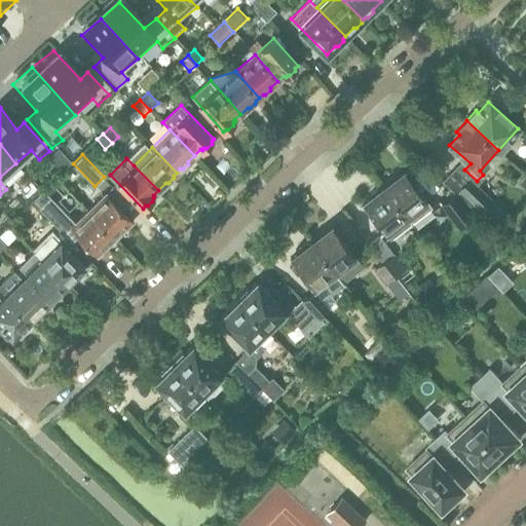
[(381,184),(411,223),(431,207),(404,171),(397,176),(395,173),(381,184)]
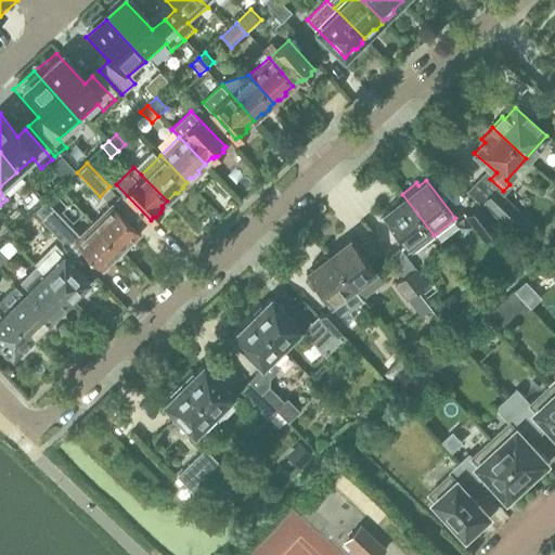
[(539,232),(528,221),(495,190),(483,202),(528,243),(539,232)]
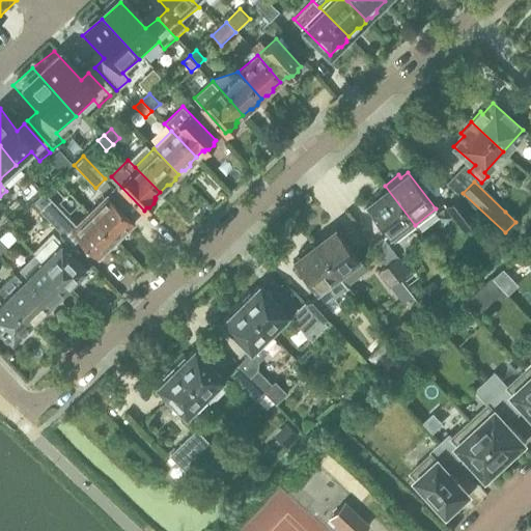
[(415,225),(385,186),(370,197),(372,199),(366,204),(394,241),(415,225)]
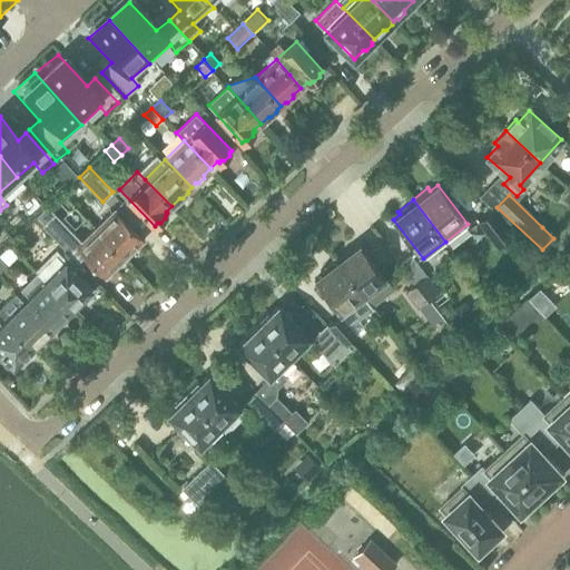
[(115,208),(95,227),(125,257),(135,248),(135,245),(143,237),(115,208)]
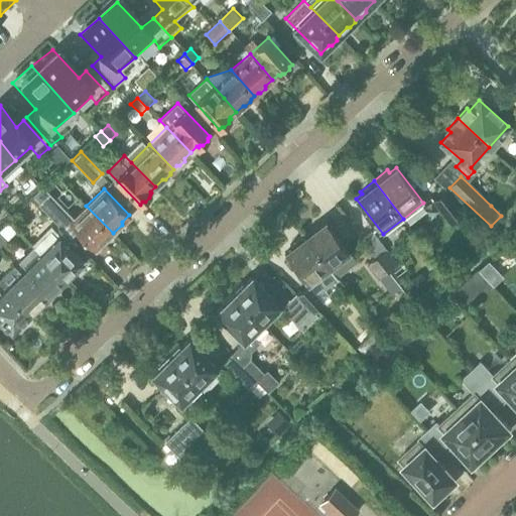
[(447,188),(432,201),(450,224),(466,212),(447,188)]
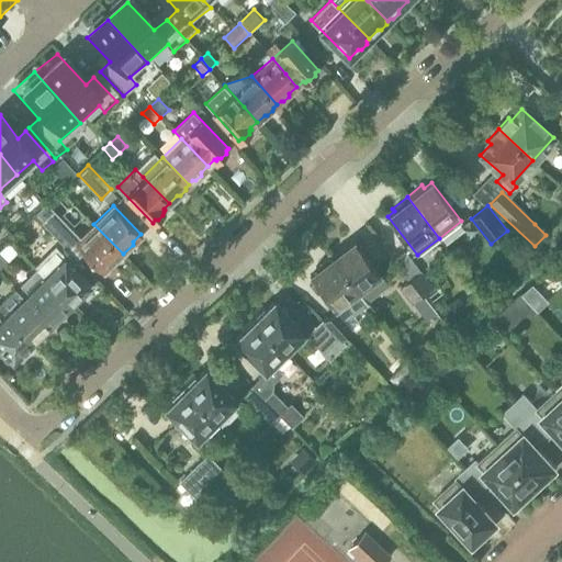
[(77,238),(52,213),(42,222),(76,257),(83,250),(102,271),(110,263),(113,263),(123,254),(93,224),(92,223),(77,238)]
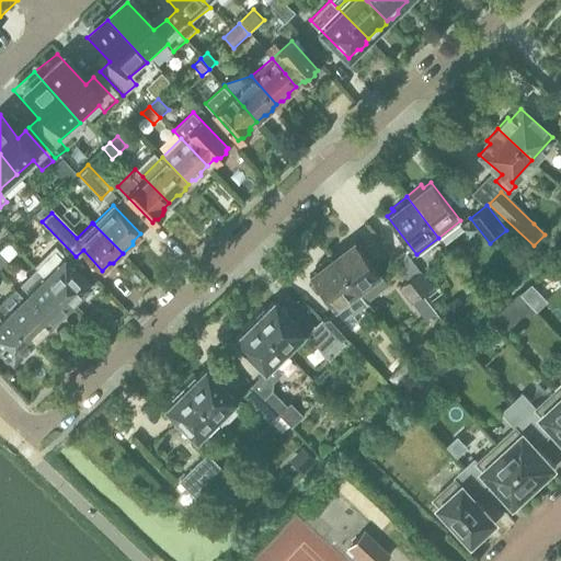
[(387,284),(355,241),(347,248),(345,244),(330,255),(365,301),(387,284)]
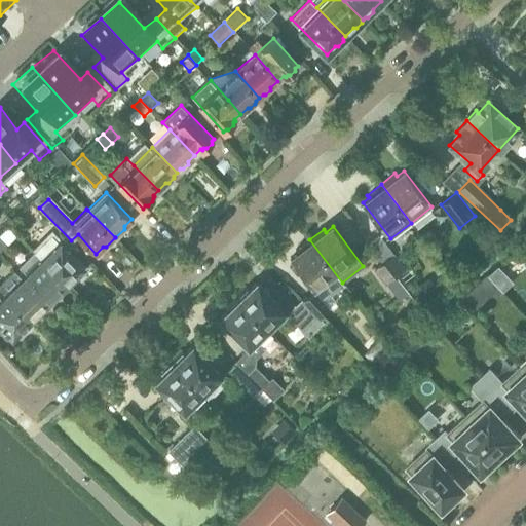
[(51,235),(35,251),(41,258),(66,283),(75,272),(77,274),(86,265),(73,252),(78,248),(66,237),(61,242),(51,235)]
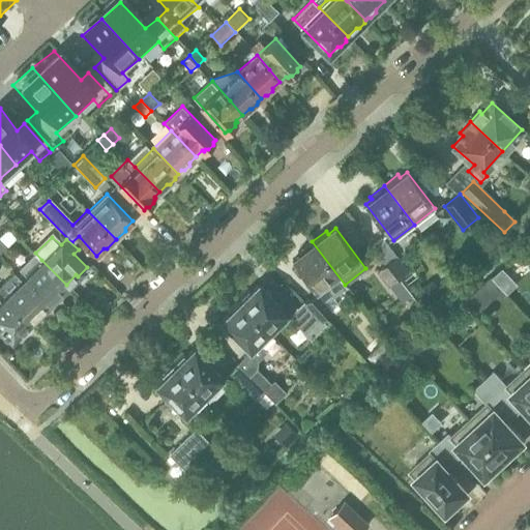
[(384,262),(398,278),(408,271),(382,237),(372,245),(384,262)]
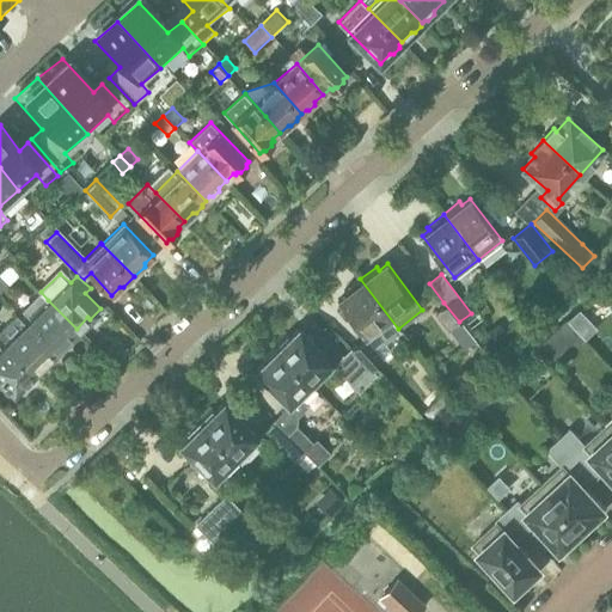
[(398,330),(398,329),(360,279),(344,292),(347,295),(338,301),(362,332),(347,344),(371,368),(380,357),(374,349),(398,330)]
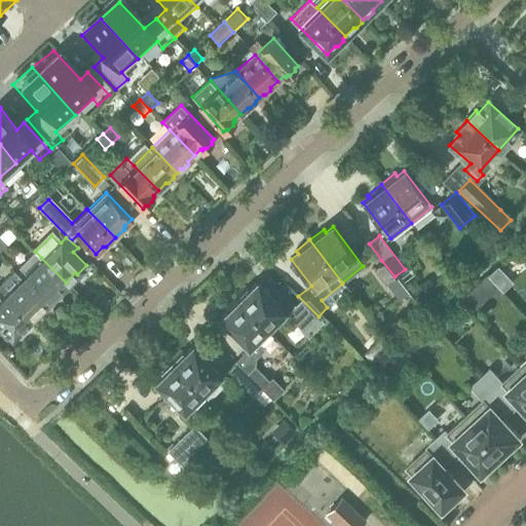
[(26,273),(26,274),(38,287),(34,291),(45,302),(66,283),(41,258),(35,251),(20,266),(26,273)]
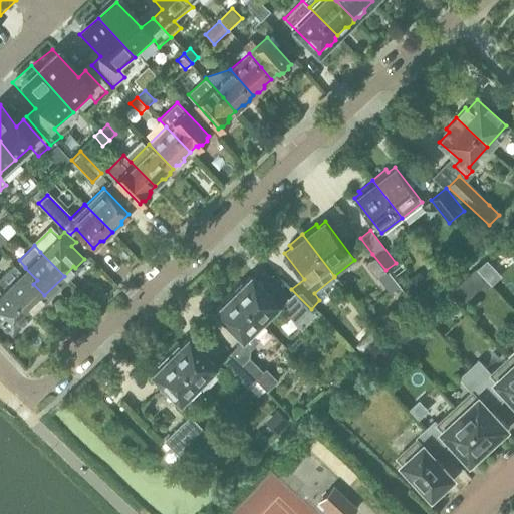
[(372,254),(363,261),(376,278),(386,270),(372,254)]
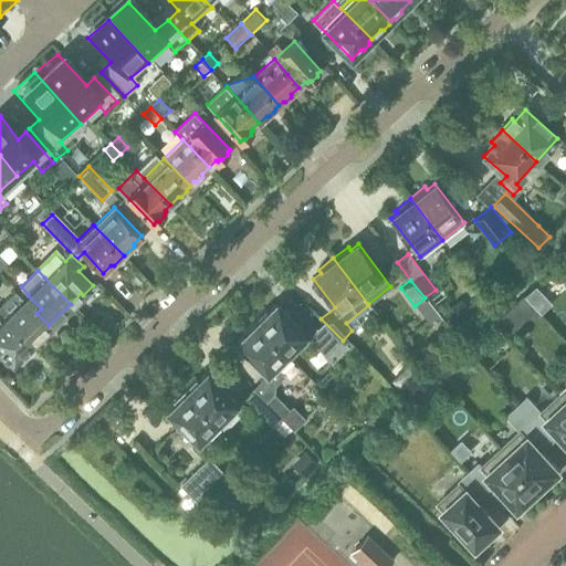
[(536,285),(525,296),(541,313),(552,302),(536,285)]
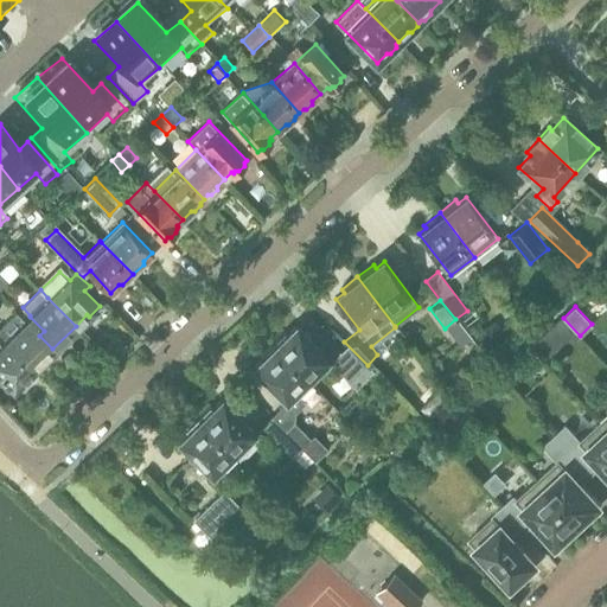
[(18,310),(0,325),(0,333),(6,339),(33,368),(52,349),(39,336),(44,331),(30,317),(27,319),(18,310)]
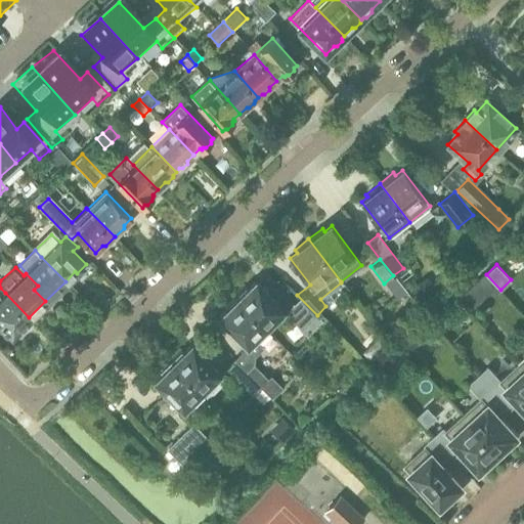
[(426,275),(407,289),(419,303),(436,290),(426,275)]
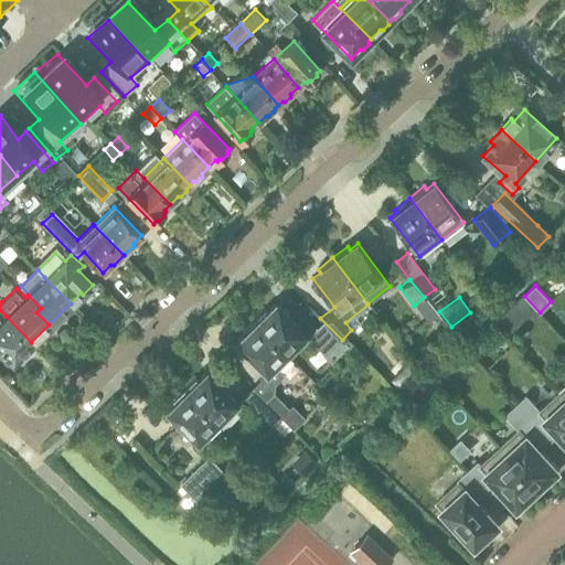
[(265,308),(253,320),(286,353),(306,334),(330,359),(344,344),(321,319),(315,324),(302,312),(292,318),(276,301),(267,310),(265,308)]
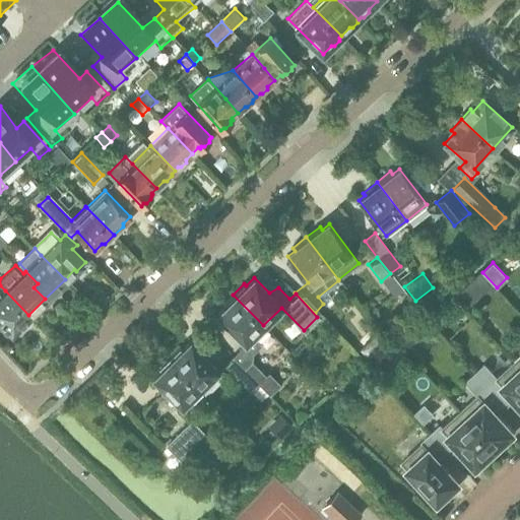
[(28,315),(5,290),(0,285),(0,319),(1,320),(0,321),(0,323),(11,335),(20,327),(18,325),(28,315)]
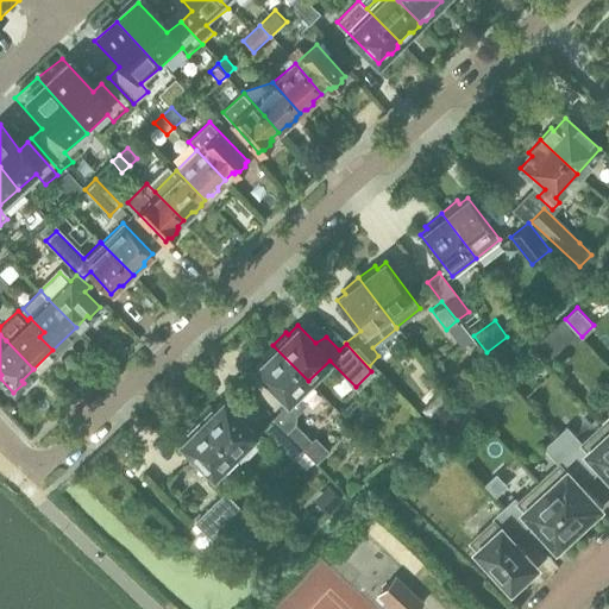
[(308,381),(272,345),(262,356),(264,358),(255,369),(288,402),(272,418),(303,450),(316,463),(330,451),(315,437),(312,440),(295,424),(296,414),(307,403),(296,394),(308,381)]
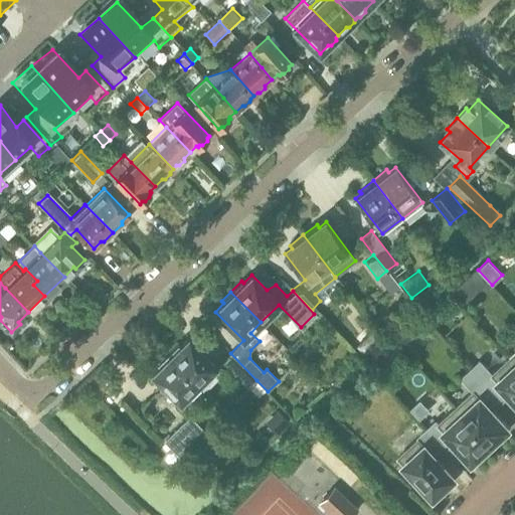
[(167,354),(198,385),(216,366),(188,338),(180,346),(178,344),(167,354)]
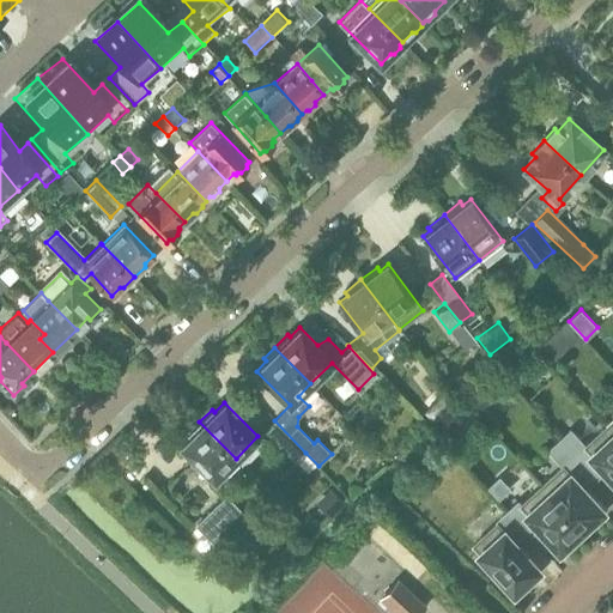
[(430,402),(420,412),(431,423),(441,412),(430,402)]
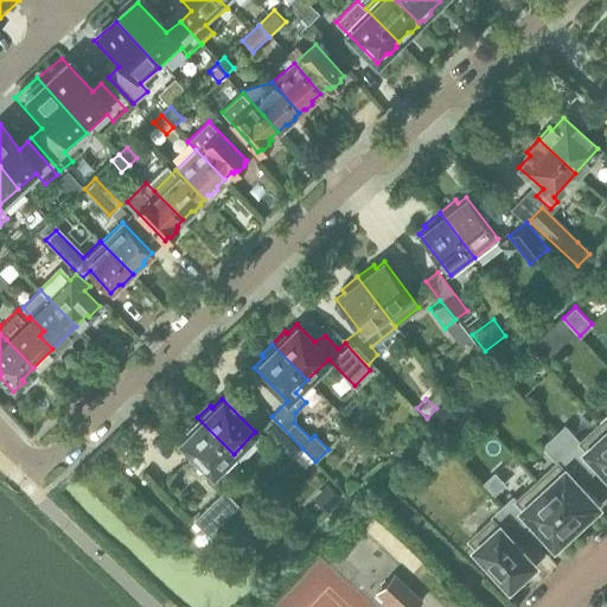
[(302,448),(272,416),(260,427),(291,458),(302,448)]
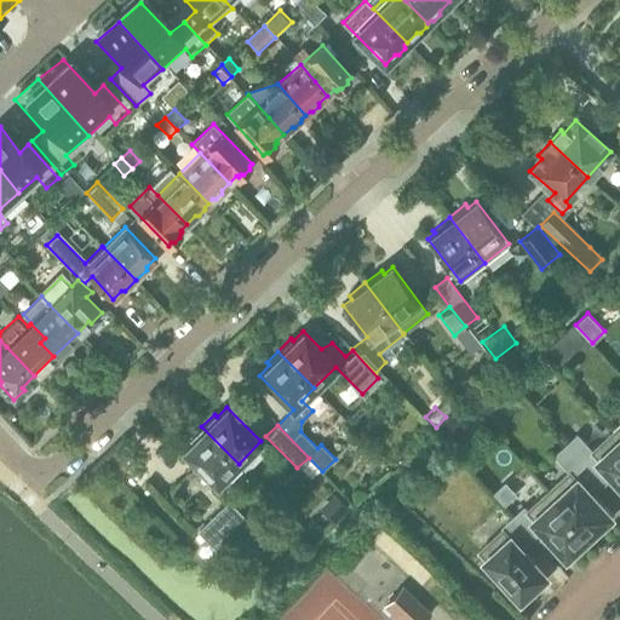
[(239,464),(201,426),(190,438),(193,441),(183,451),(217,484),(239,464)]
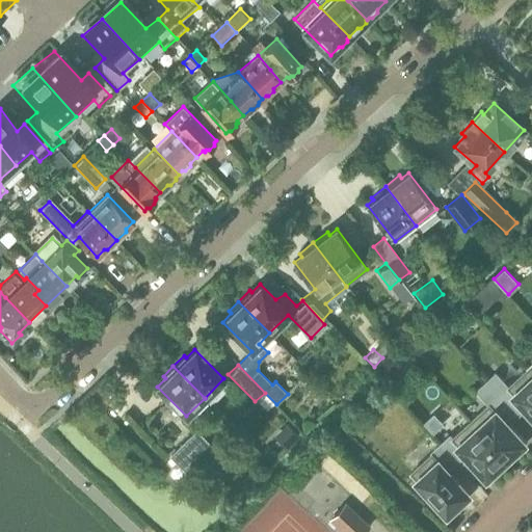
[(496,372),(486,380),(519,417),(528,408),(531,413),(531,374),(527,370),(509,387),(496,372)]
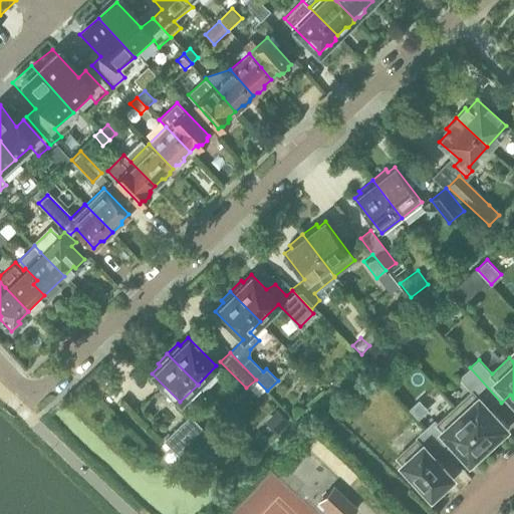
[(501,403),(470,367),(461,376),(474,391),(456,407),(490,444),(508,428),(492,410),(501,403)]
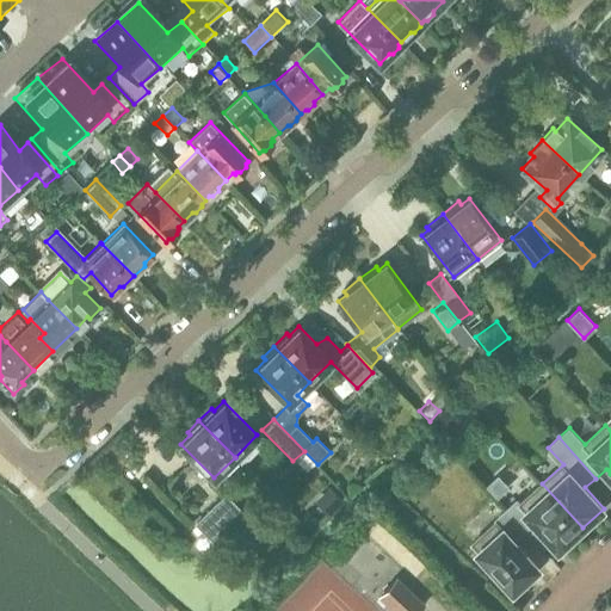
[(499,474),(488,486),(500,498),(512,487),(499,474)]
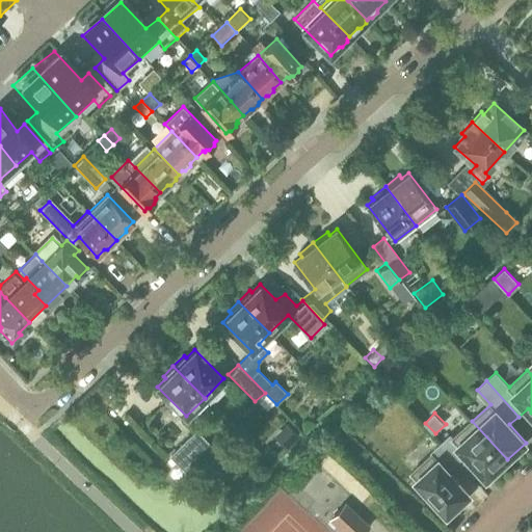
[(442,444),(461,466),(471,457),(488,477),(507,459),(472,421),(454,437),(451,434),(442,444)]
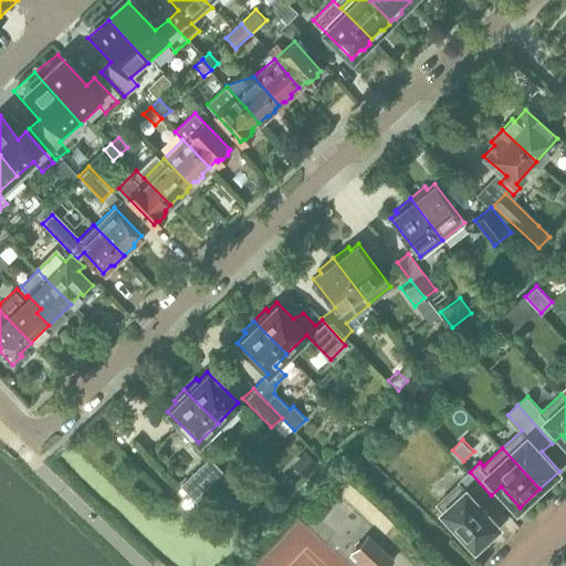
[(303,450),(289,463),(299,474),(314,461),(303,450)]
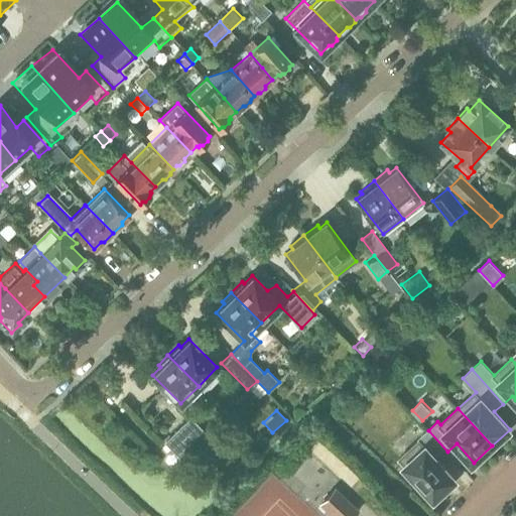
[(180,457),(204,433),(189,419),(166,441),(180,457)]
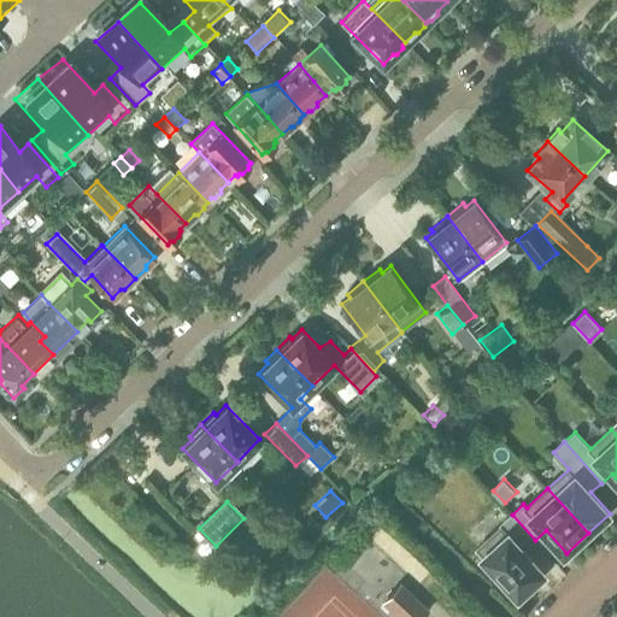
[(535,540),(512,515),(501,524),(503,526),(477,548),(521,595),(522,594),(524,597),(535,587),(533,585),(546,573),(524,550),(535,540)]
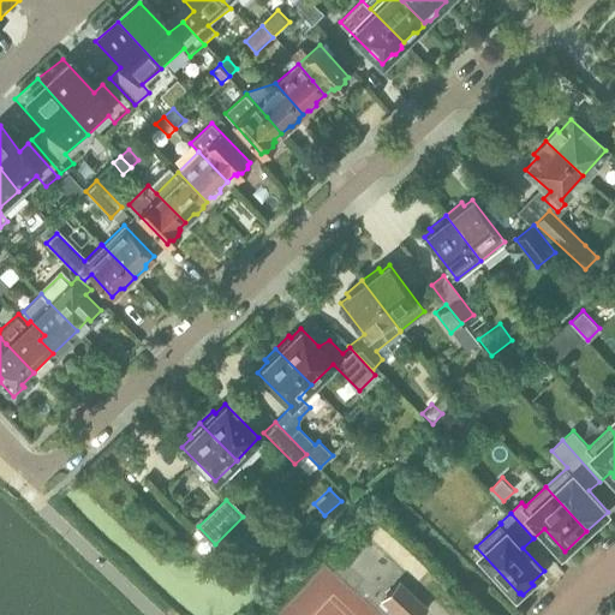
[(399,579),(380,599),(395,614),(419,614),(428,607),(399,579)]
